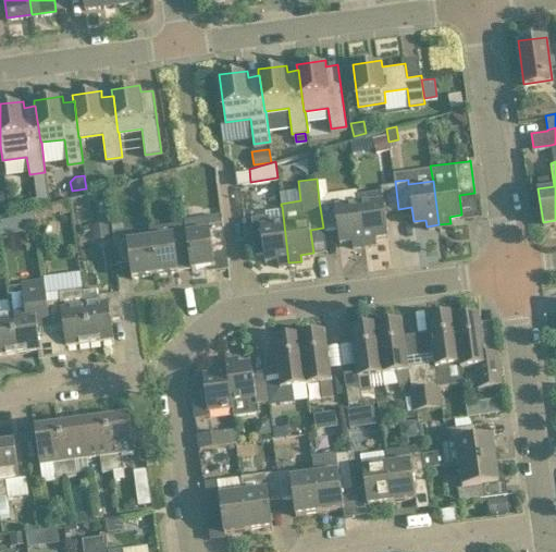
[(46,181),(34,183),(37,203),(48,200),(46,181)]
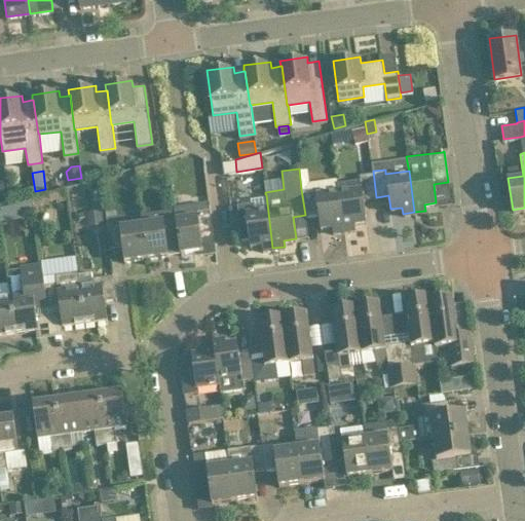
[(343,230),(354,228),(354,222),(366,221),(363,198),(376,197),(373,171),(359,173),(359,178),(336,180),(343,230)]
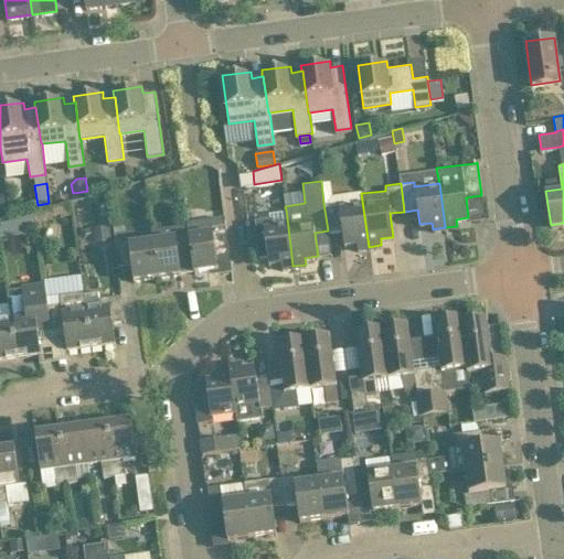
[(323,203),(328,230),(342,229),(343,244),(357,242),(358,248),(369,247),(363,203),(339,206),(338,201),(323,203)]
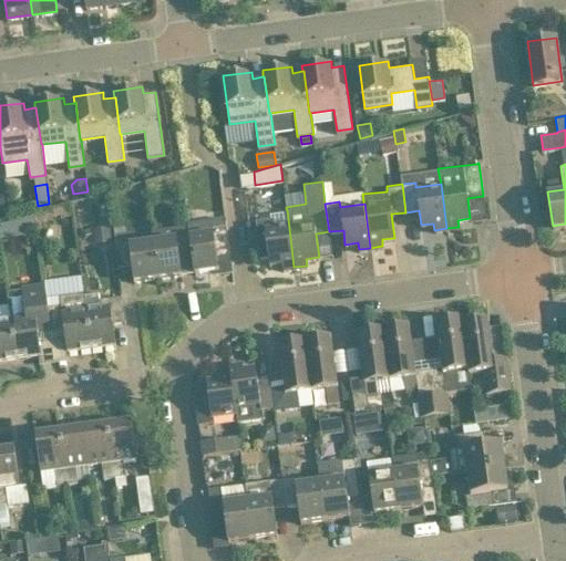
[(281,262),(283,269),(294,267),(287,209),(286,209),(269,211),(270,217),(255,219),(260,256),(268,255),(269,265),(281,262)]
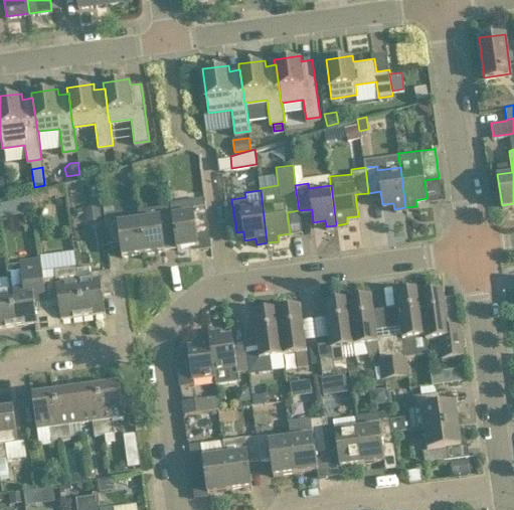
[(1,214),(14,212),(13,200),(0,204),(1,214)]
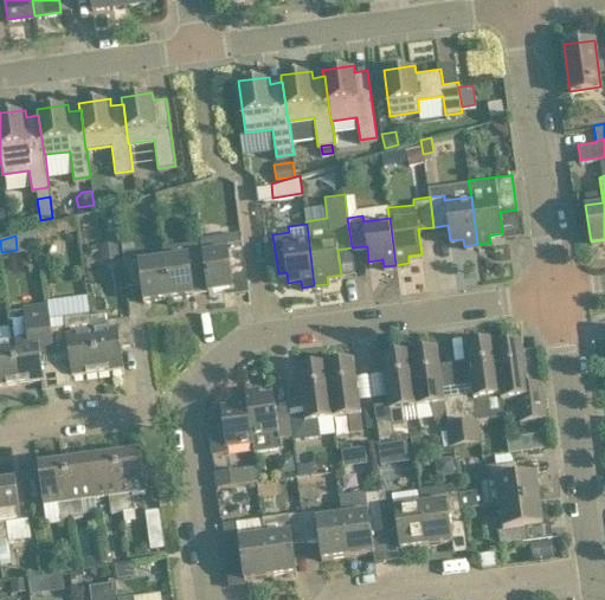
[(101,259),(118,257),(117,240),(100,243),(101,259)]
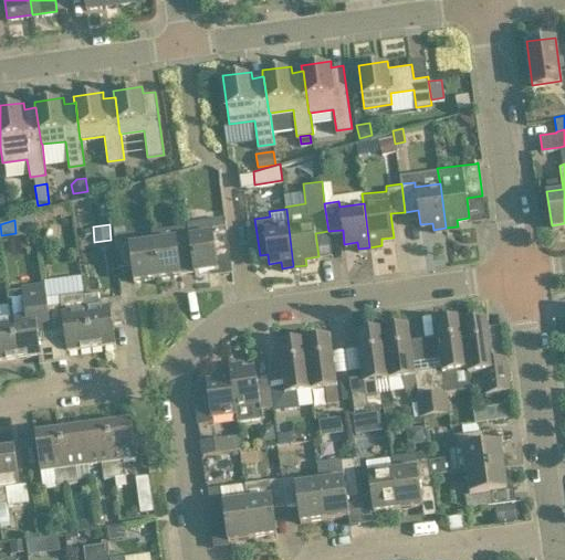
[(229,251),(226,224),(211,226),(211,229),(189,232),(191,255),(194,272),(218,268),(216,252),(229,251)]
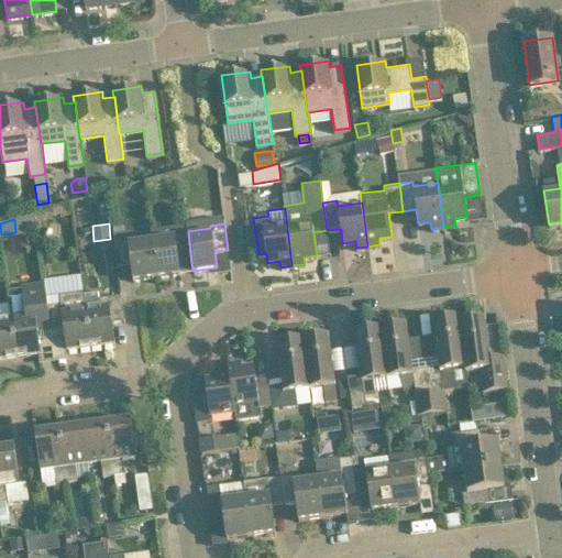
[(151,228),(152,238),(156,275),(193,271),(190,254),(188,231),(187,228),(175,229),(174,225),(151,228)]
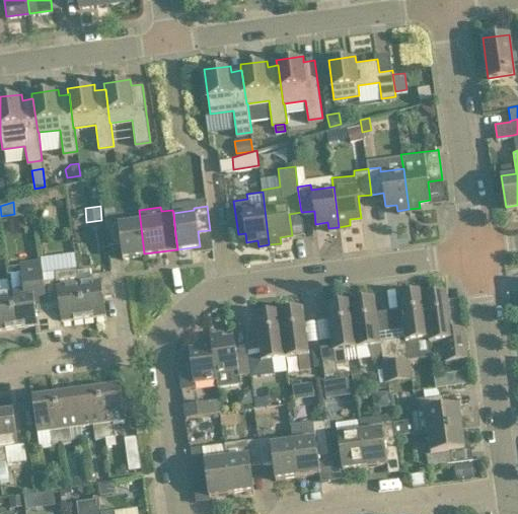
[(105,220),(105,223),(108,243),(121,242),(123,257),(144,253),(140,219),(118,222),(118,218),(105,220)]
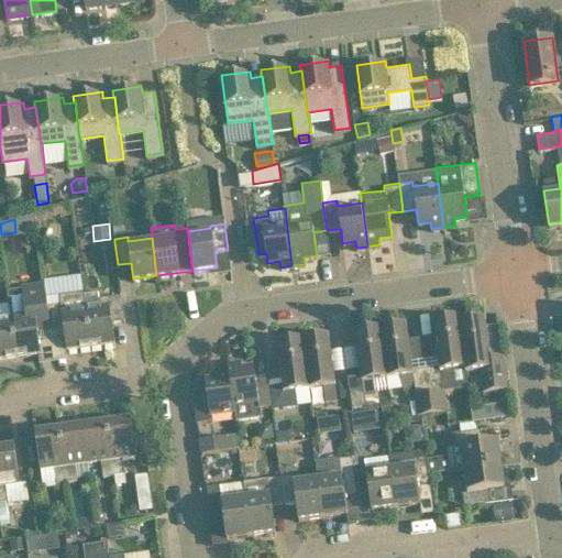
[(37,330),(51,329),(47,304),(46,304),(43,280),(21,283),(22,286),(7,288),(10,318),(12,318),(17,354),(41,351),(37,330)]
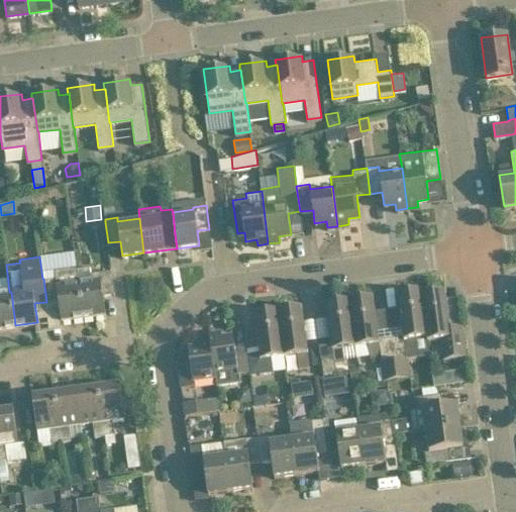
[(59,300),(61,319),(83,316),(77,267),(76,267),(76,265),(54,268),(55,277),(43,279),(46,302),(59,300)]
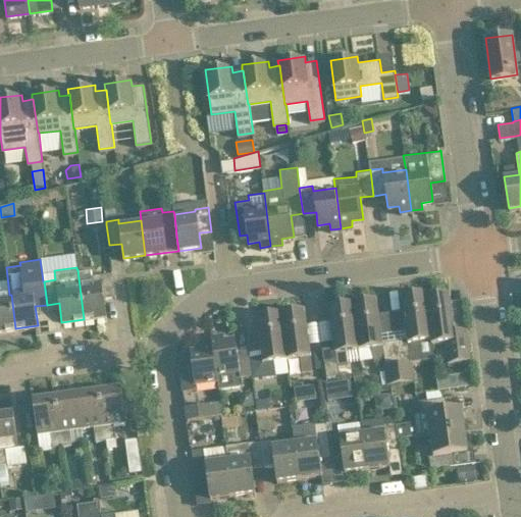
[(80,285),(84,319),(106,316),(104,297),(115,295),(112,271),(92,274),(93,282),(80,285)]
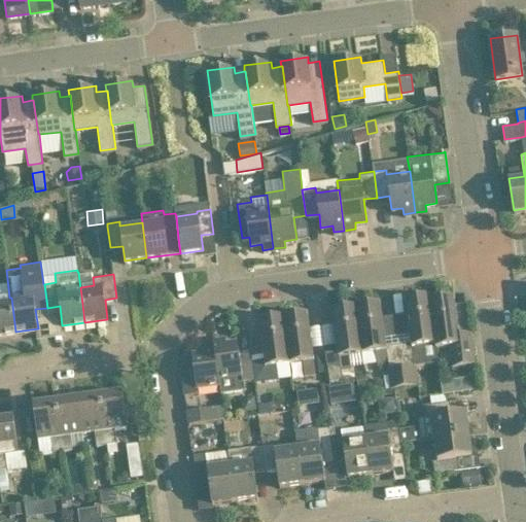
[(423,363),(421,343),(434,341),(429,298),(429,293),(425,294),(425,289),(407,292),(408,297),(405,298),(410,339),(397,341),(404,385),(417,384),(414,364),(423,363)]
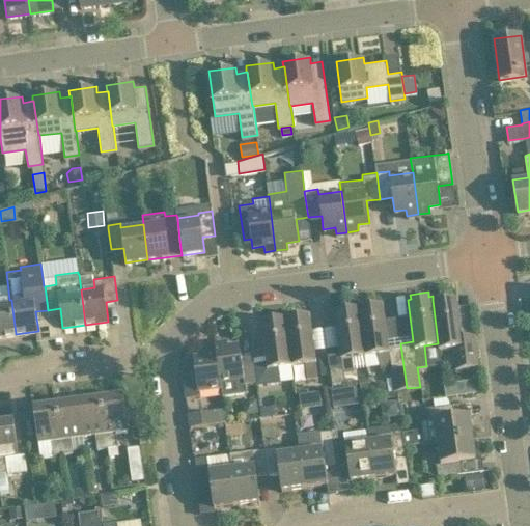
[(456,297),(433,300),(438,343),(439,348),(452,345),(455,367),(478,364),(474,333),(462,335),(456,297)]
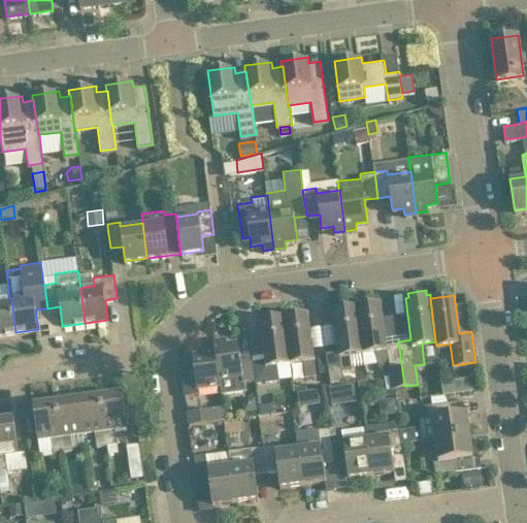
[(0,334),(15,332),(11,298),(9,298),(0,299),(0,334)]
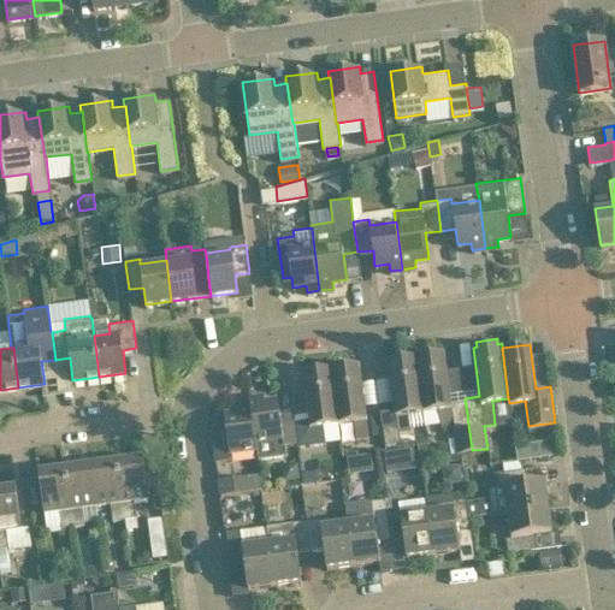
[(444,351),(415,355),(423,410),(438,408),(441,422),(454,420),(454,425),(451,425),(456,452),(472,450),(465,398),(450,400),(444,351)]
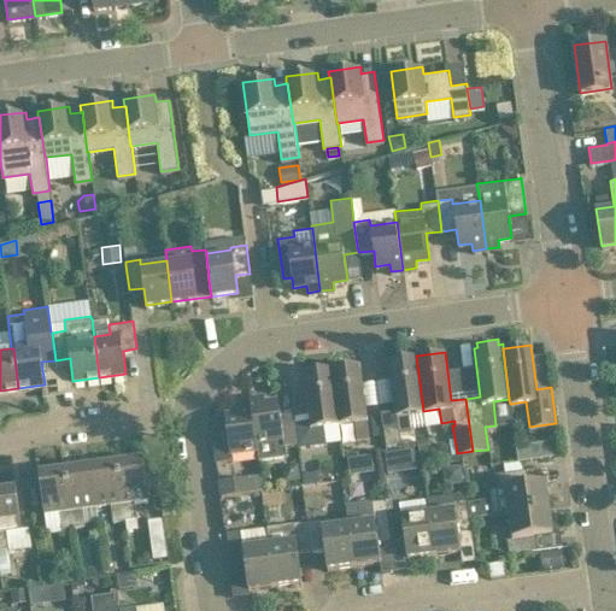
[(411,430),(409,412),(423,411),(416,356),(388,359),(396,411),(381,412),(383,432),(385,445),(400,441),(399,432),(411,430)]
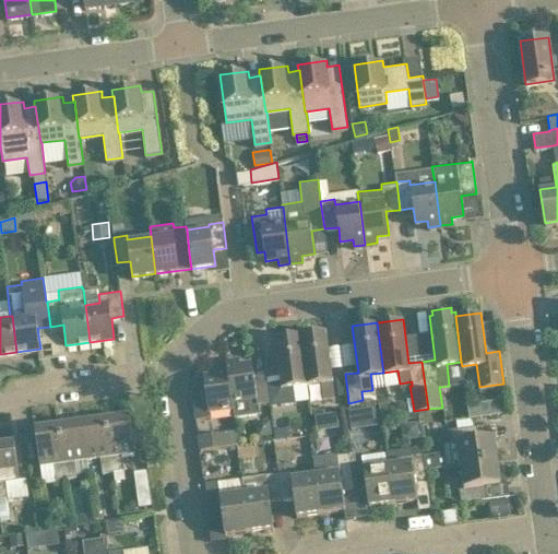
[(325,330),(299,333),(306,384),(320,381),(322,397),(333,395),(331,380),(332,380),(325,330)]
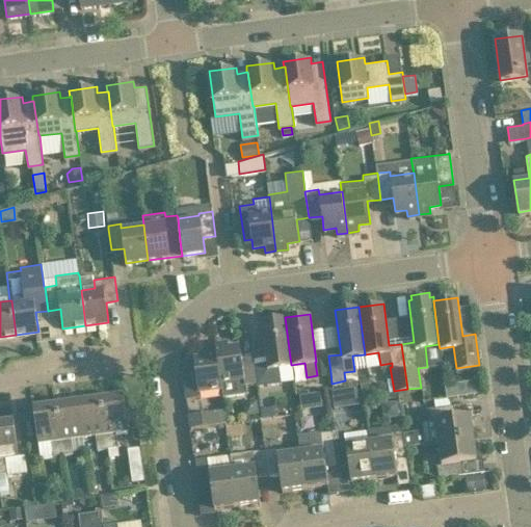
[(255,363),(257,384),(280,381),(277,366),(291,365),(285,317),(261,320),(266,362),(255,363)]
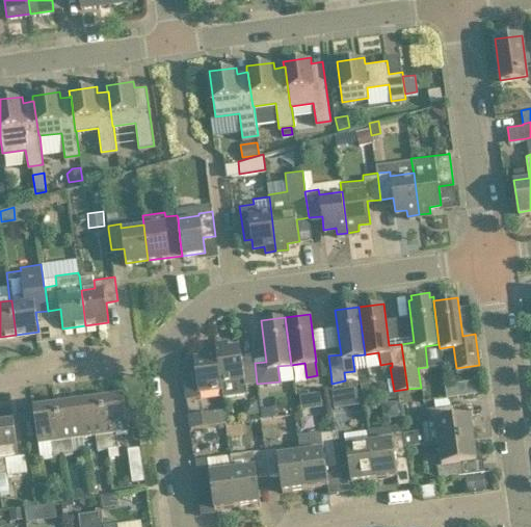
[(257,384),(255,363),(254,356),(241,358),(239,344),(227,345),(227,339),(214,341),(215,347),(219,380),(220,380),(221,389),(222,395),(246,392),(244,383),(256,381),(256,384),(257,384)]
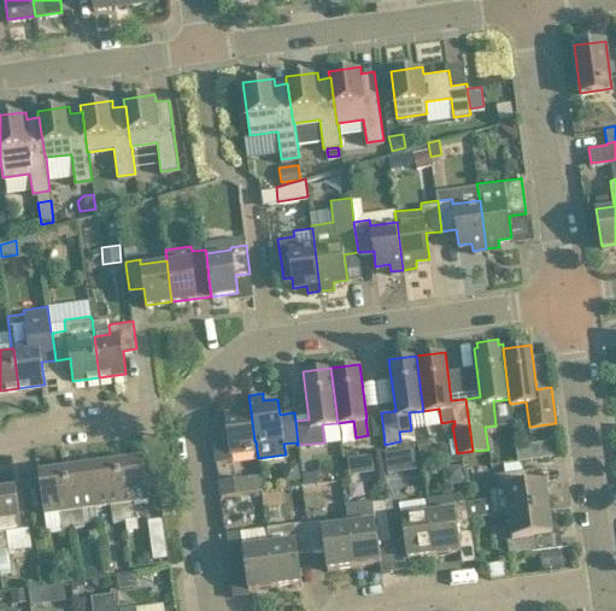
[(213,446),(216,462),(232,459),(232,454),(257,451),(256,441),(254,441),(250,403),(238,404),(239,411),(224,413),(227,429),(210,430),(212,446),(213,446)]
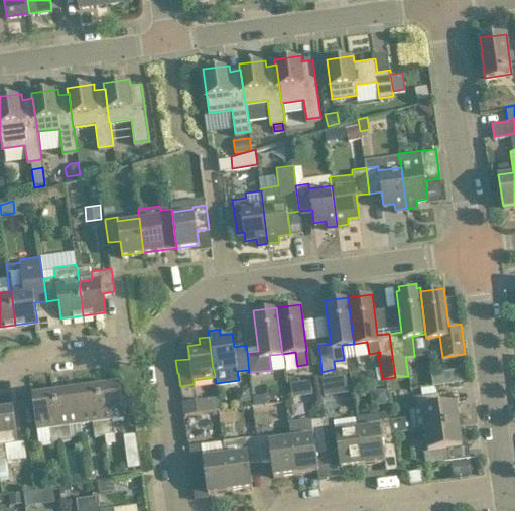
[(311,363),(320,361),(318,345),(309,346),(311,363)]
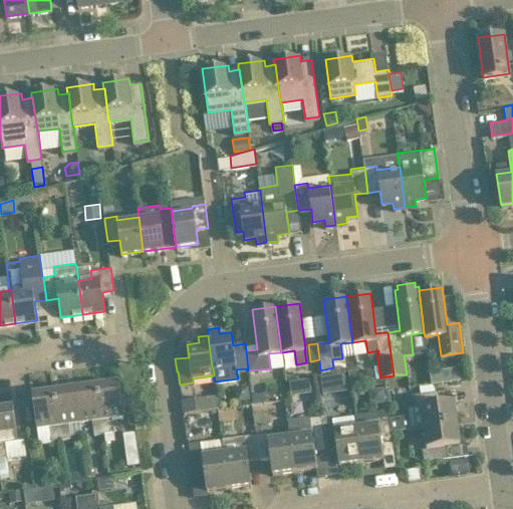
[(463,366),(435,365),(435,376),(463,377),(463,366)]
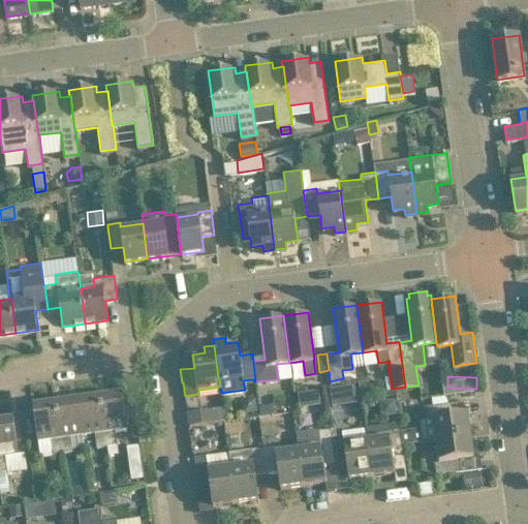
[(360,394),(369,393),(366,379),(358,380),(360,394)]
